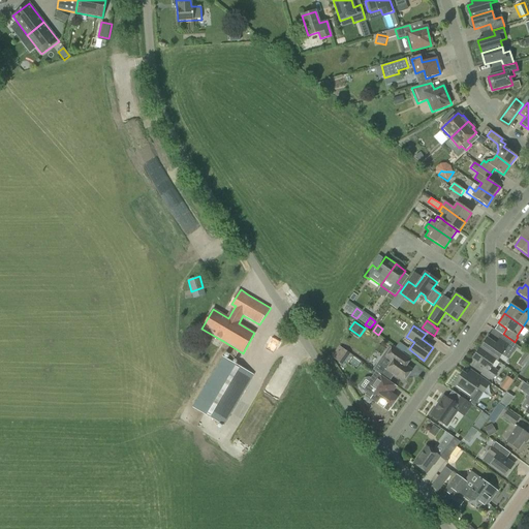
[(480,348),(498,361),(502,355),(507,360),(518,346),(502,336),(496,344),(488,338),(480,348)]
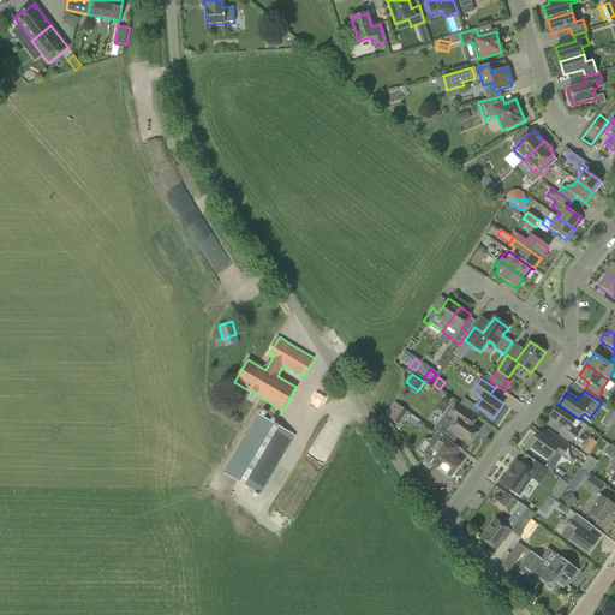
[(478,417),(457,402),(455,405),(453,402),(434,430),(453,443),(458,436),(469,445),(478,431),(472,427),(478,417)]
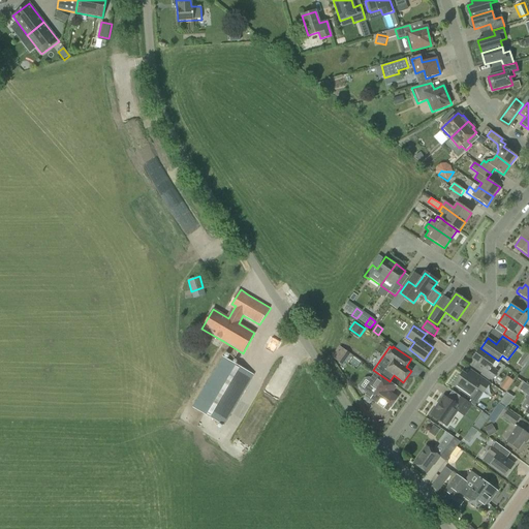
[(332,358),(341,365),(348,354),(339,347),(332,358)]
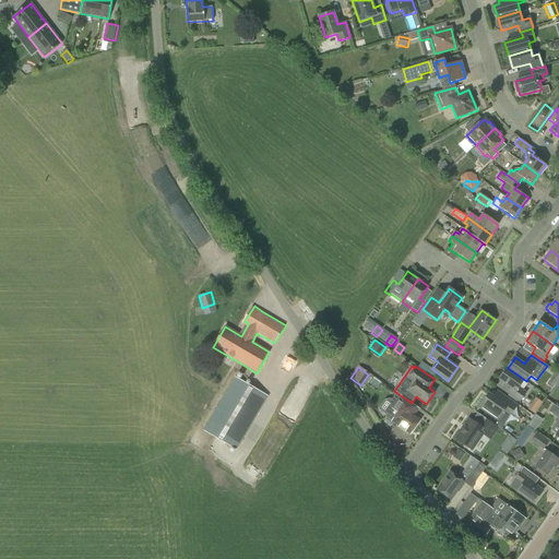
[(526,382),(526,381),(508,368),(499,380),(502,381),(511,388),(507,394),(520,403),(526,393),(520,388),(524,381),(526,382)]
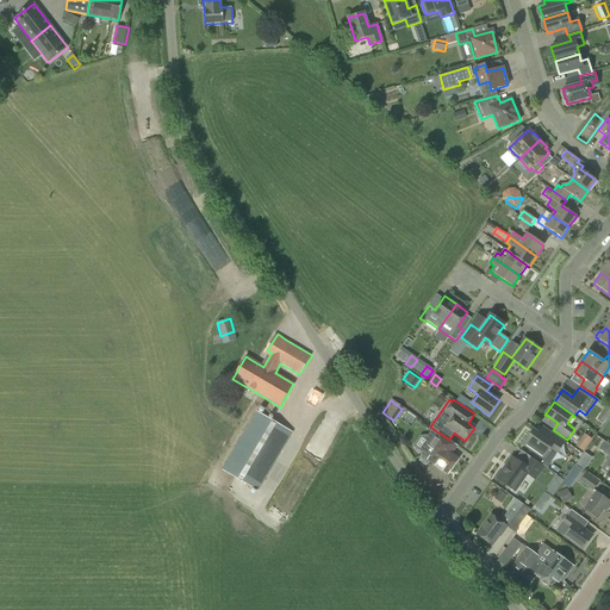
[(257,491),(292,433),(256,411),(222,471),(257,491)]
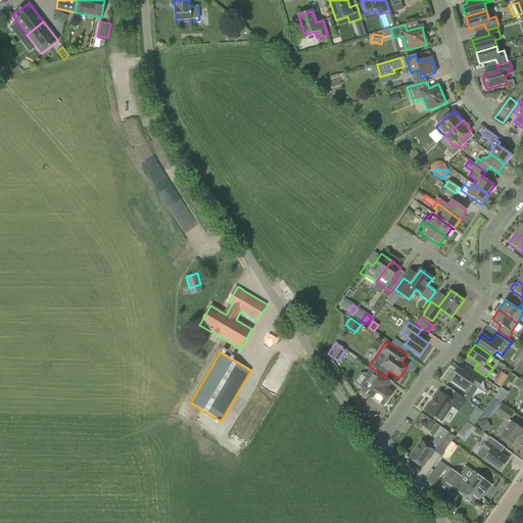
[(471,378),(462,371),(458,369),(448,382),(466,393),(470,387),(476,391),(484,379),(474,372),(471,378)]
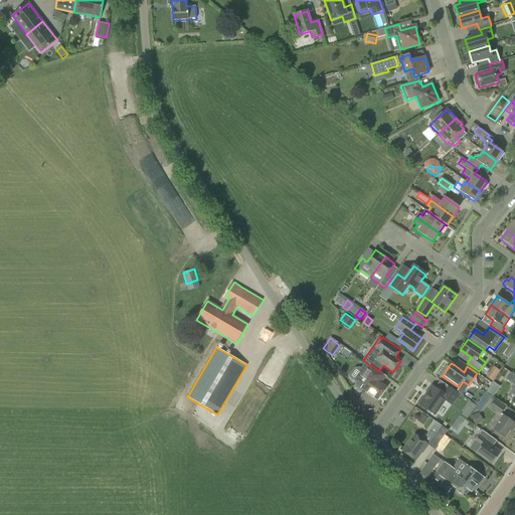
[(374,378),(378,372),(368,365),(361,375),(359,373),(354,381),(355,384),(377,400),(386,387),(374,378)]
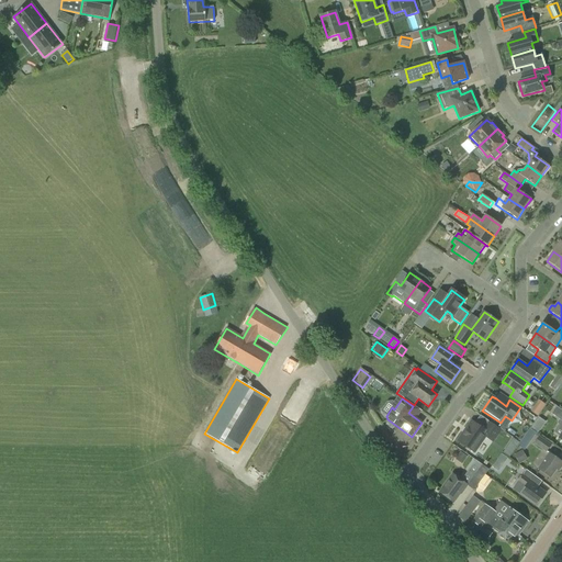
[(534,407),(530,412),(538,417),(540,413),(534,407)]
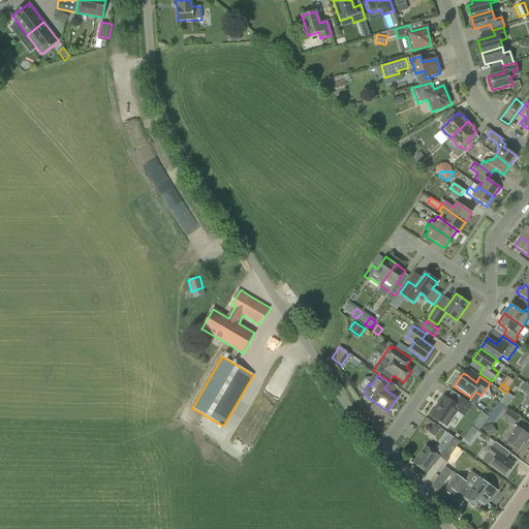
[(519,390),(528,396),(528,386),(523,383),(519,390)]
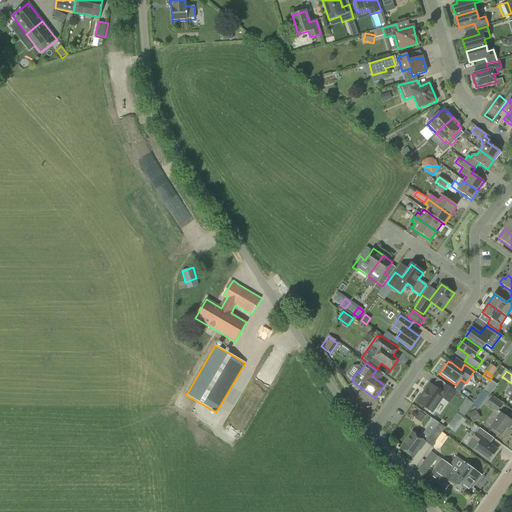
[(484,390),(490,394),(497,384),(491,380),(484,390)]
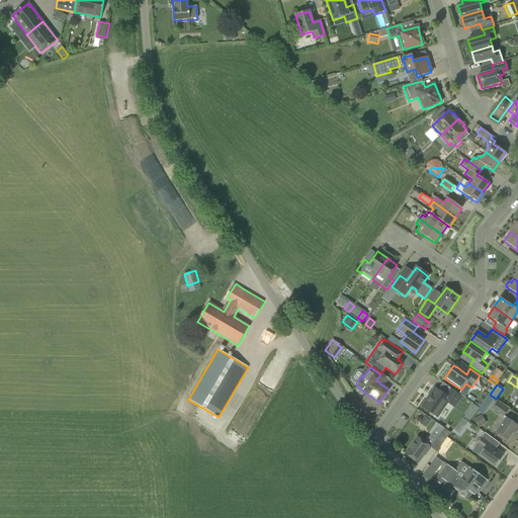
[(446,396),(435,389),(430,396),(432,397),(424,408),(438,417),(447,403),(454,409),(462,397),(451,390),(446,396)]
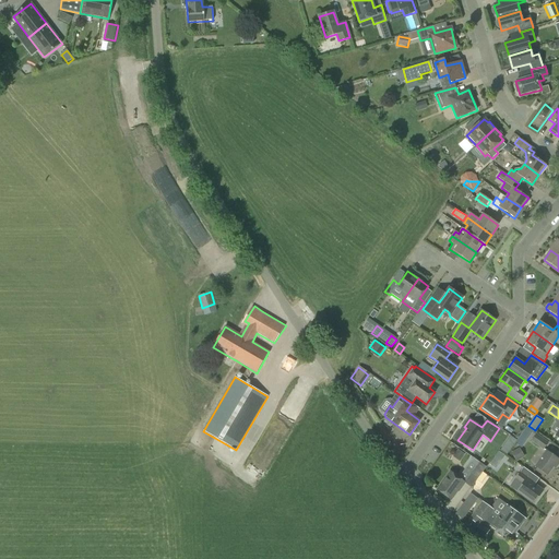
[(522,432),(516,443),(522,447),(528,436),(522,432)]
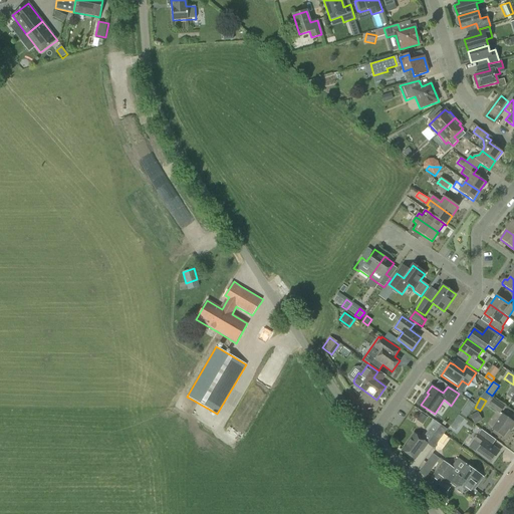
[(499,414),(504,407),(493,399),(488,407),(499,414)]
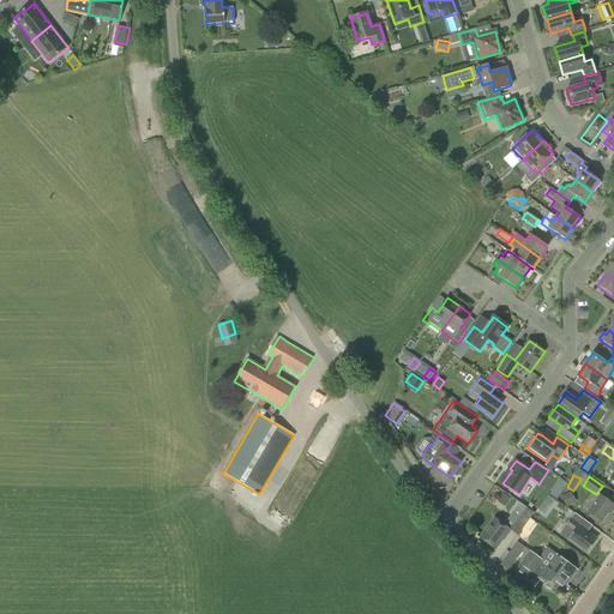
[(559,498),(569,482),(560,477),(552,494),(559,498)]
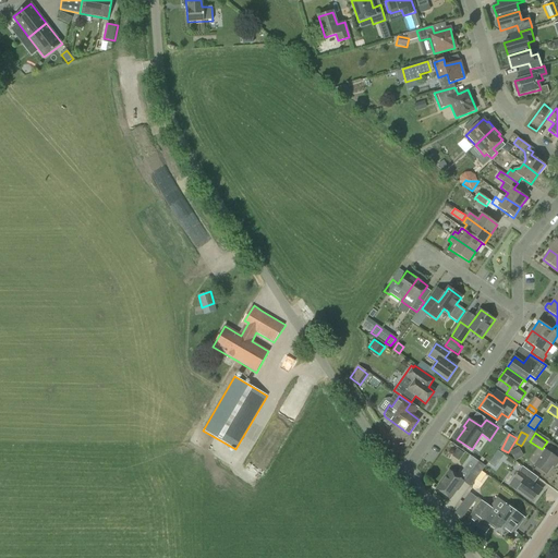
[(516,461),(523,457),(519,447),(510,452),(516,461)]
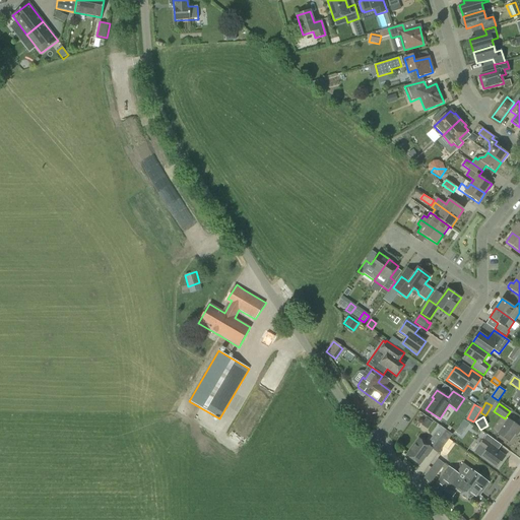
[(518,433),(519,430),(519,427),(508,418),(498,433),(509,441),(516,432),(518,433)]
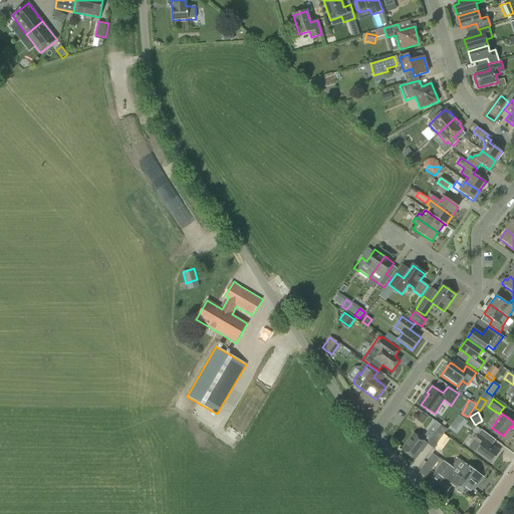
[(464,421),(458,417),(455,421),(461,426),(464,421)]
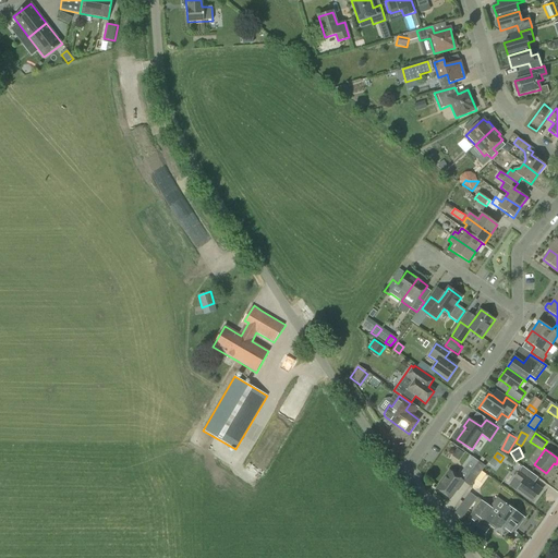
[(475,480),(482,472),(485,466),(474,459),(469,466),(472,469),(463,482),(471,487),(475,480)]
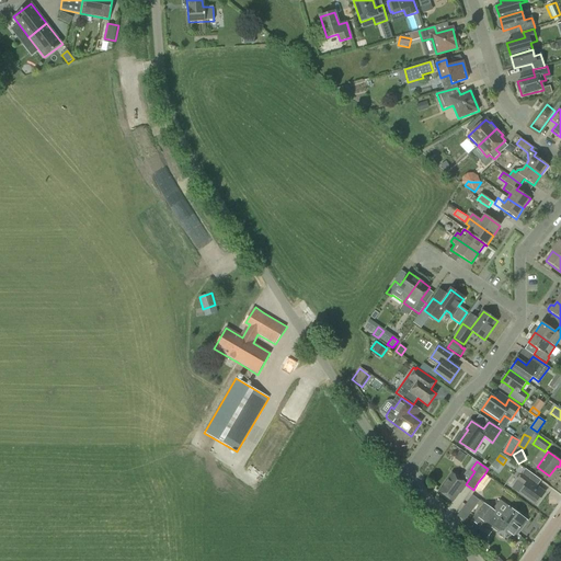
[(536,505),(545,492),(536,487),(540,481),(525,469),(516,481),(523,487),(518,493),(536,505)]
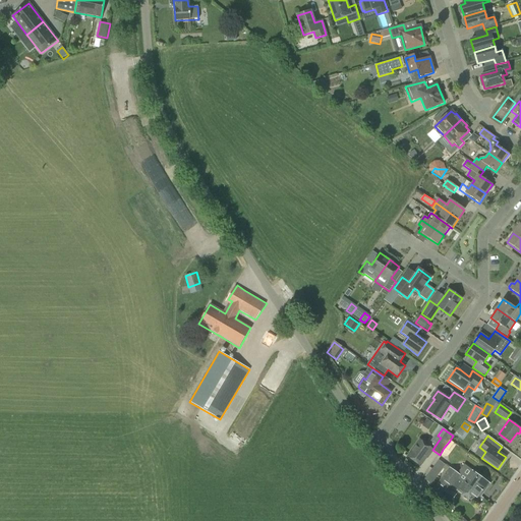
[(428,455),(432,450),(420,441),(408,457),(419,466),(427,455),(428,455)]
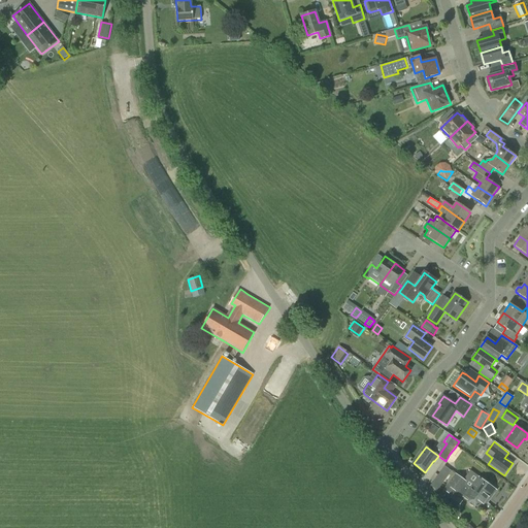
[(456,447),(450,454),(455,457),(460,450),(456,447)]
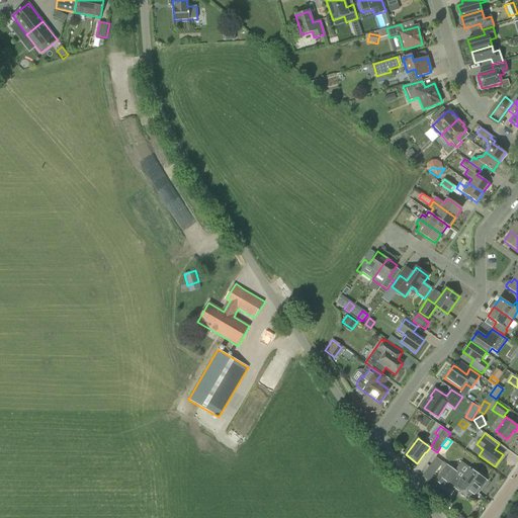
[(440,466),(443,462),(436,457),(422,477),(429,482),(440,466)]
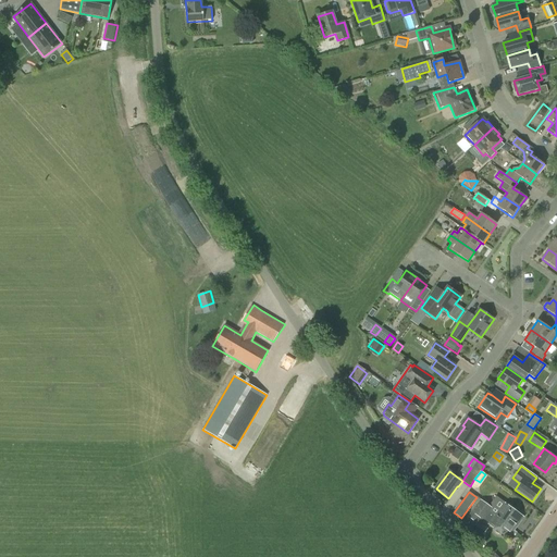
[(489,512),(514,530),(522,517),(503,503),(504,502),(495,496),(489,506),(480,499),(480,500),(485,505),(492,509),(489,512)]
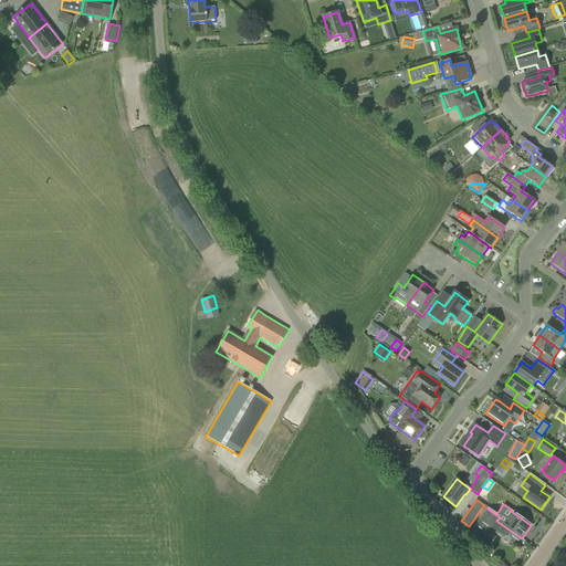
[(488,509),(484,505),(481,510),(484,512),(479,521),(484,524),(484,525),(493,513),(488,509)]
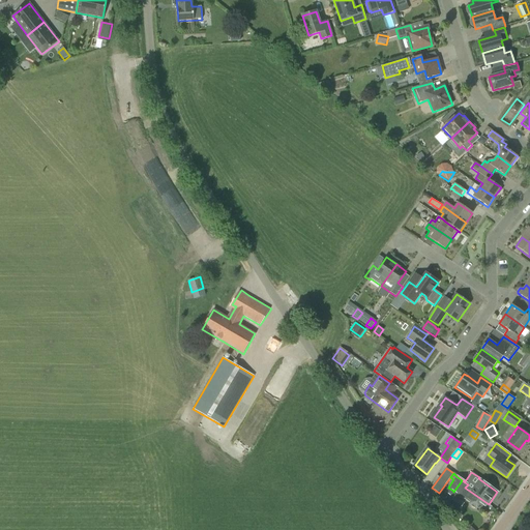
[(482,511),(489,504),(465,488),(468,484),(462,480),(453,492),(453,491),(446,500),(459,509),(464,503),(459,499),(461,495),(465,498),(464,498),(482,511)]
